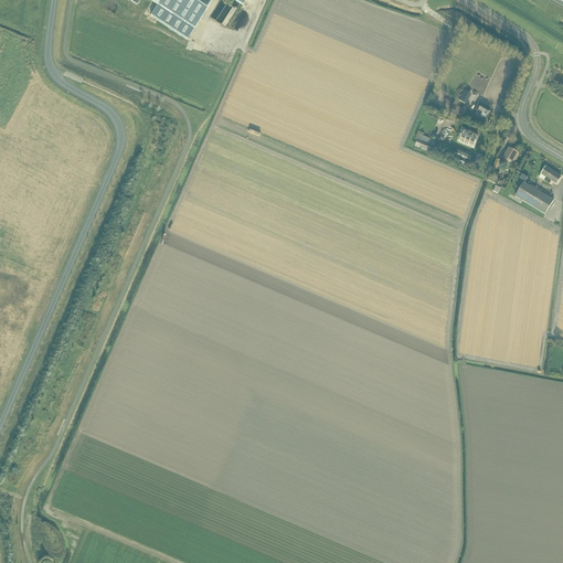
[(148,0),(155,4),(148,14),(186,39),(210,0),(235,0),(241,3),(243,0),(148,0)]
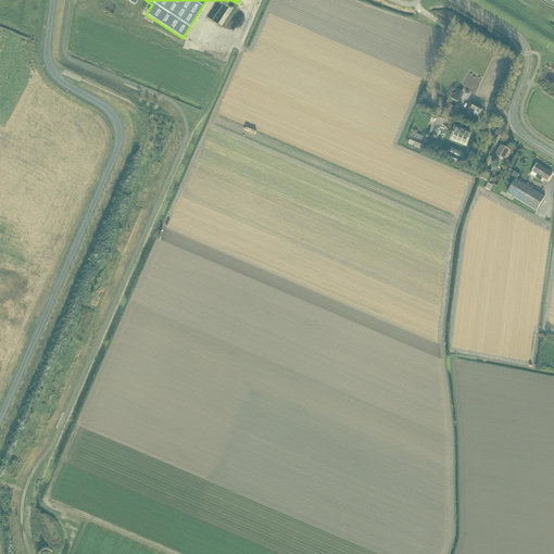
[(455,100),(462,91),(455,87),(450,97),(455,100)]
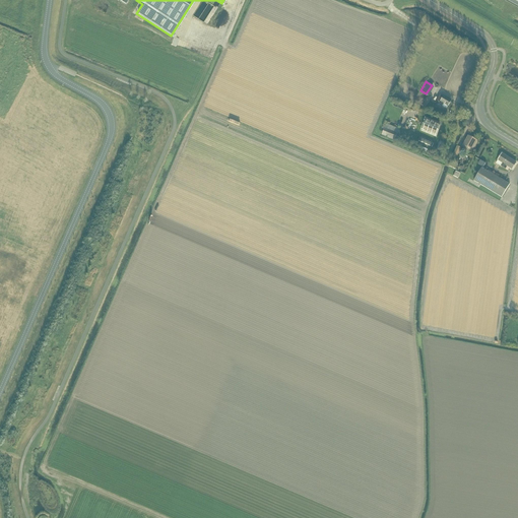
[(442,94),(442,95),(438,93),(435,99),(438,101),(439,101),(446,105),(450,100),(442,94)]
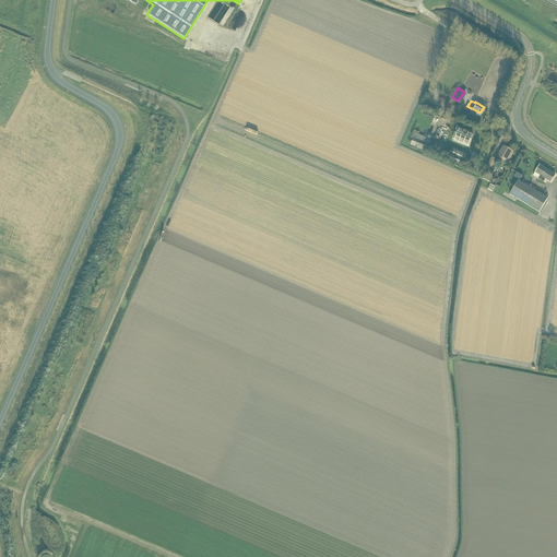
[(469,114),(469,113),(461,108),(458,116),(464,119),(465,118),(476,125),(478,120),(469,114)]
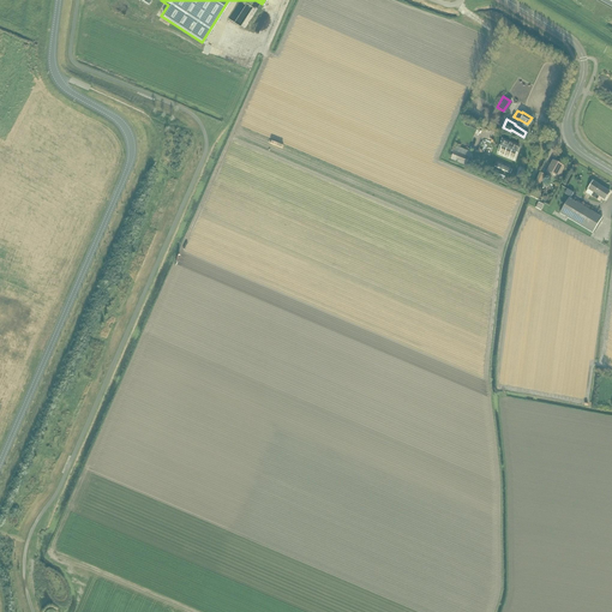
[(516,144),(497,136),(490,153),(510,160),(516,144)]
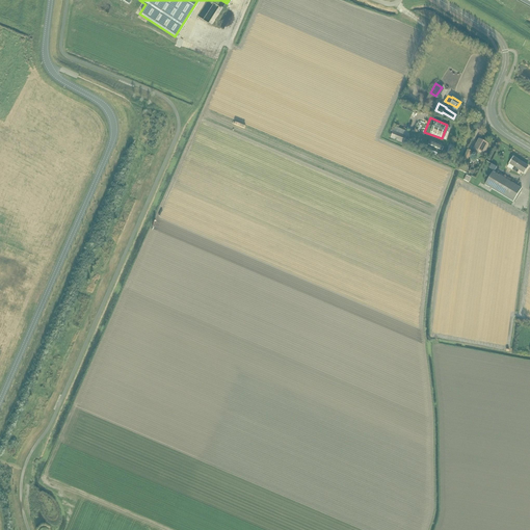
[(407,130),(393,125),(389,137),(402,142),(407,130)]
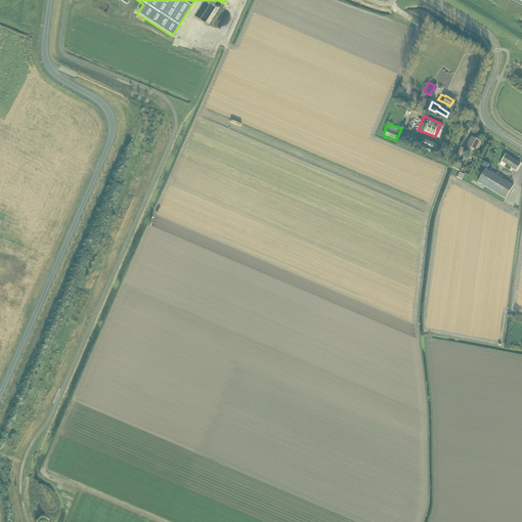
[(465,144),(474,149),(479,140),(470,135),(465,144)]
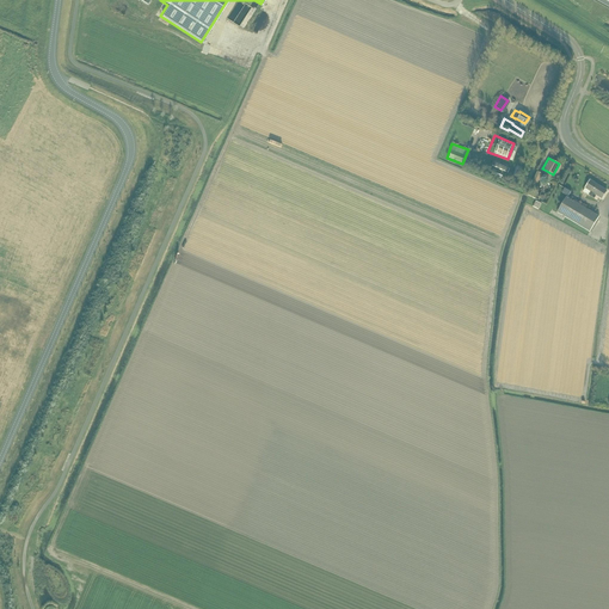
[(583,186),(582,190),(586,194),(589,195),(594,186),(596,189),(598,185),(596,184),(588,179),(583,186)]
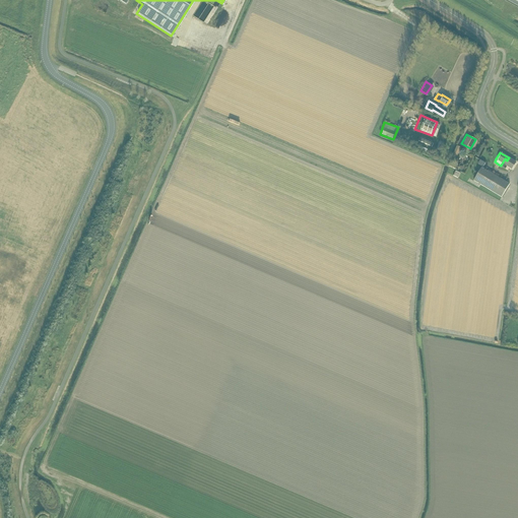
[(506,165),(510,169),(514,162),(509,157),(507,160),(505,158),(501,166),(504,168),(506,165)]
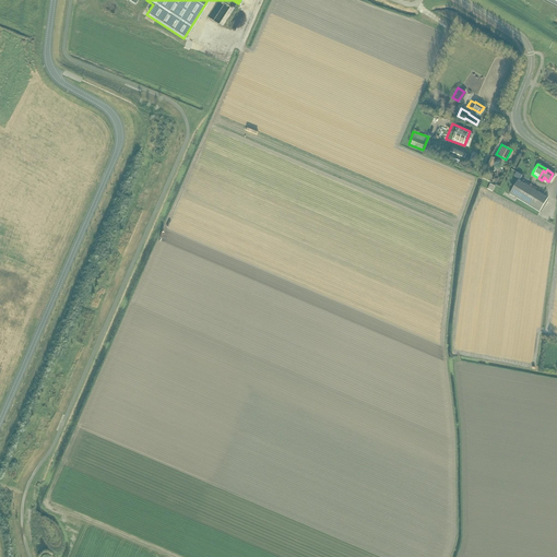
[(537,211),(546,196),(517,178),(508,192),(537,211)]
